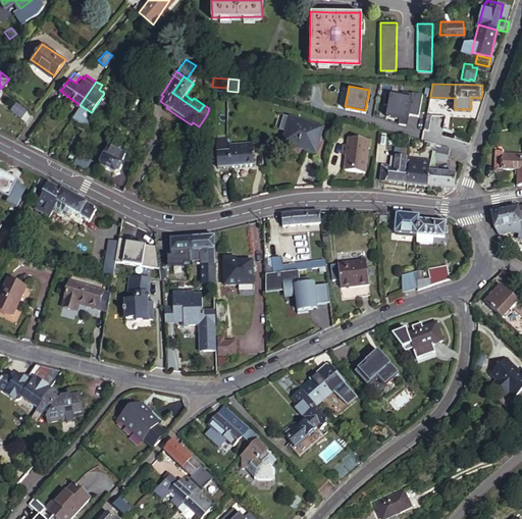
[(409,111),(419,113),(423,92),(413,90),(413,91),(403,89),(402,93),(386,90),(384,101),(388,102),(386,113),(400,115),(399,120),(406,121),(407,112),(409,112),(409,111)]
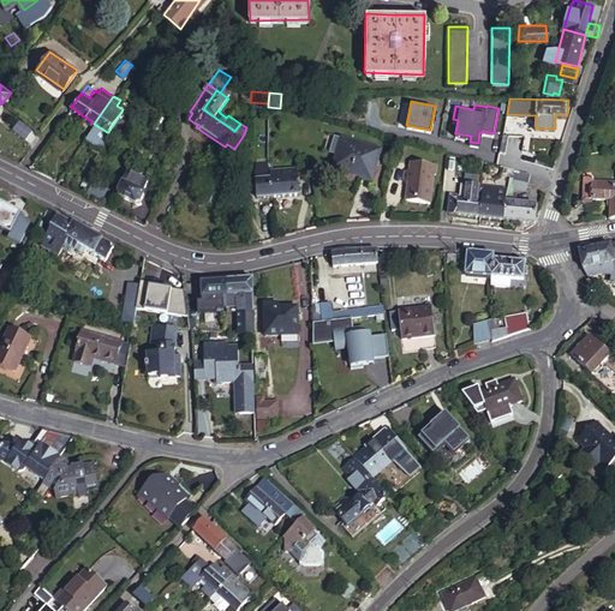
[(124,121),(118,118),(108,132),(114,136),(124,121)]
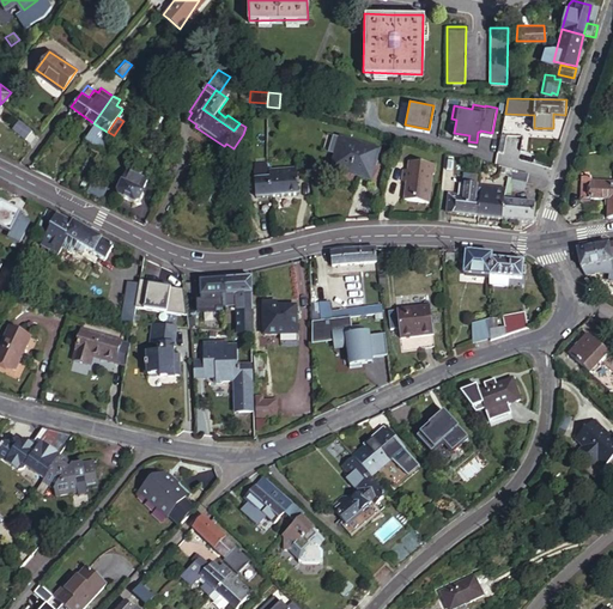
[(32,131),(19,119),(12,127),(25,139),(32,131)]
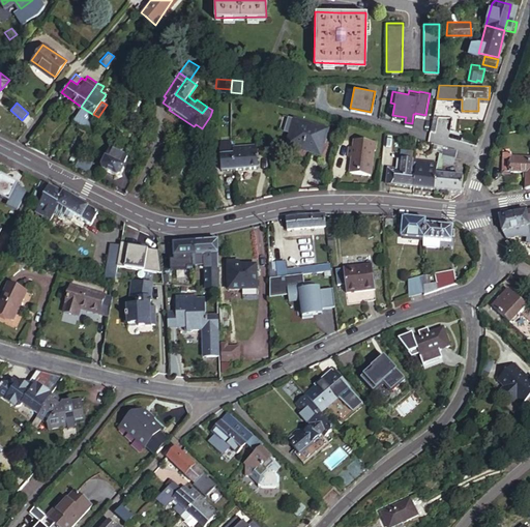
[(81,107),(75,116),(80,120),(79,123),(89,129),(96,117),(92,114),(81,107)]
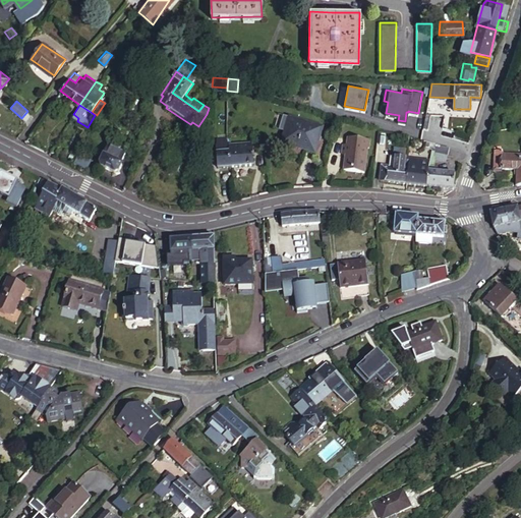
[(317,119),(283,112),(278,137),(312,145),(317,119)]
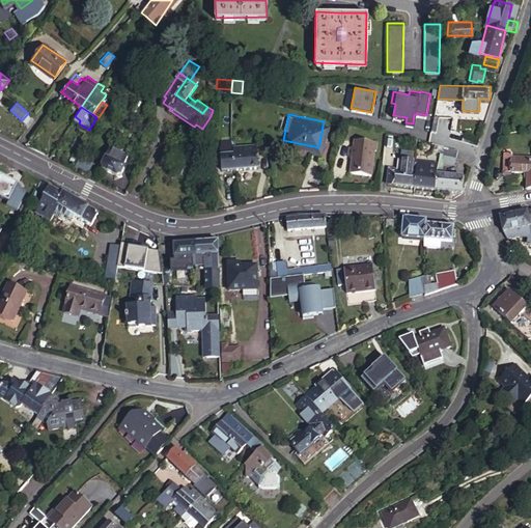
[(253,134),(229,137),(229,140),(229,145),(232,145),(254,143),(253,134)]
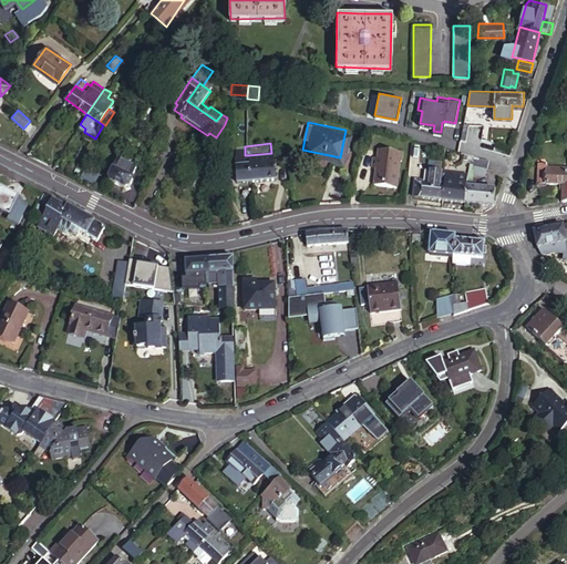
[(398,150),(373,147),(373,155),(369,155),(368,165),(372,166),(370,183),(392,185),(395,159),(397,159),(398,150)]
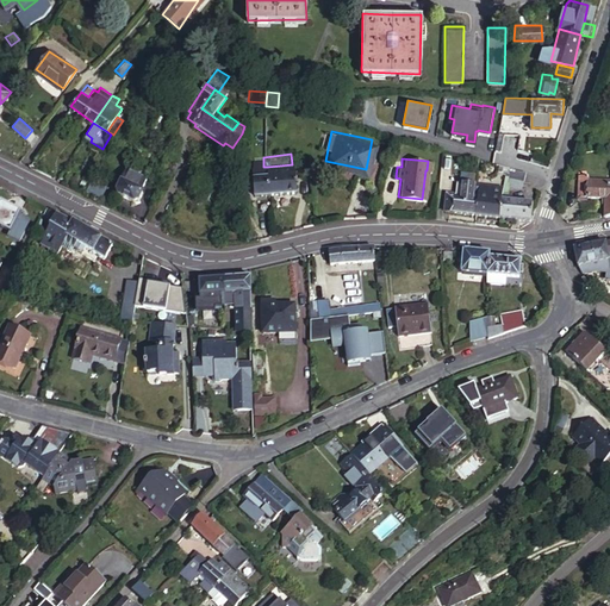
[(483,160),(480,158),(477,169),(486,172),(490,161),(483,160)]
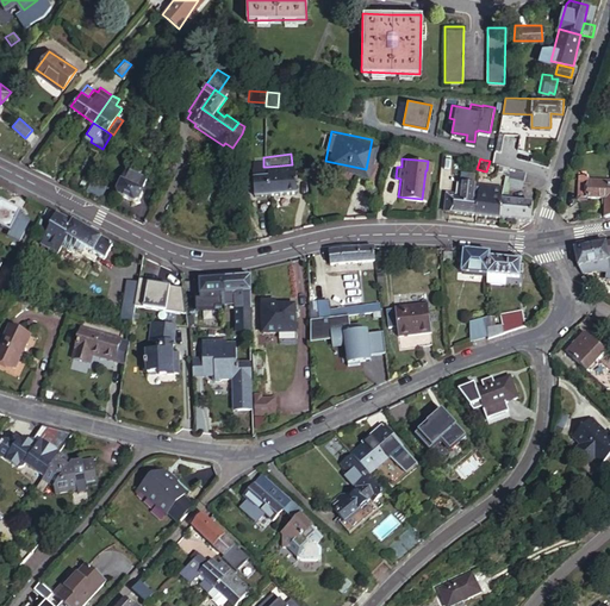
[(293,164),(292,164),(267,167),(269,192),(296,189),(293,164)]
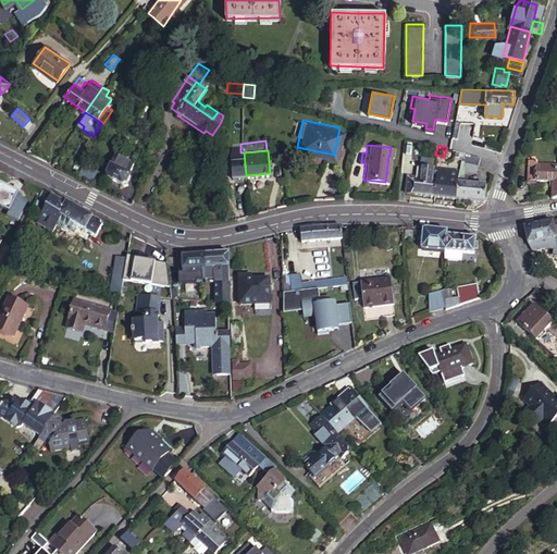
[(463,151),(461,159),(474,161),(477,155),(463,151)]
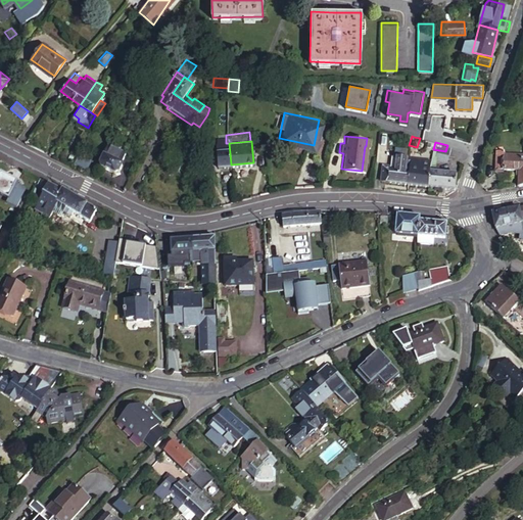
[(226,143),(218,144),(217,144),(220,167),(231,164),(229,143),(226,143)]
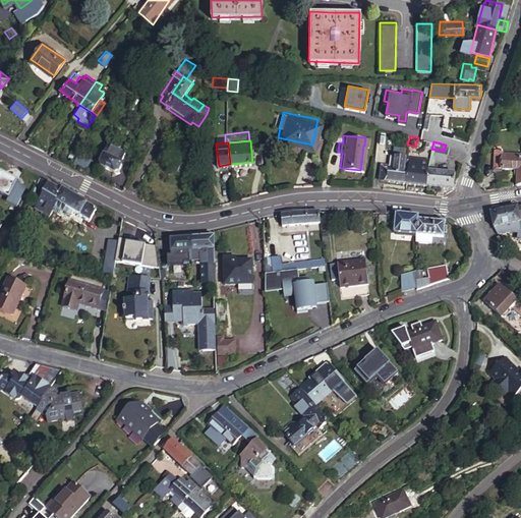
[(115,173),(124,153),(108,145),(99,167),(99,168),(112,175),(115,173)]
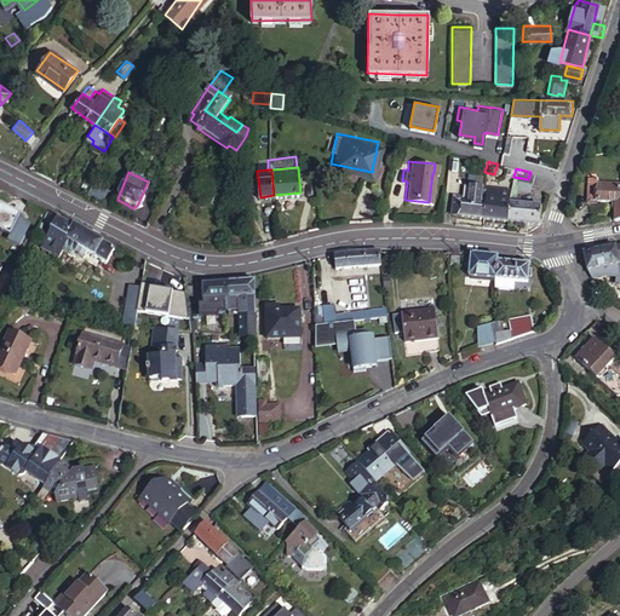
[(528,179),(514,177),(512,184),(516,185),(527,188),(528,179)]
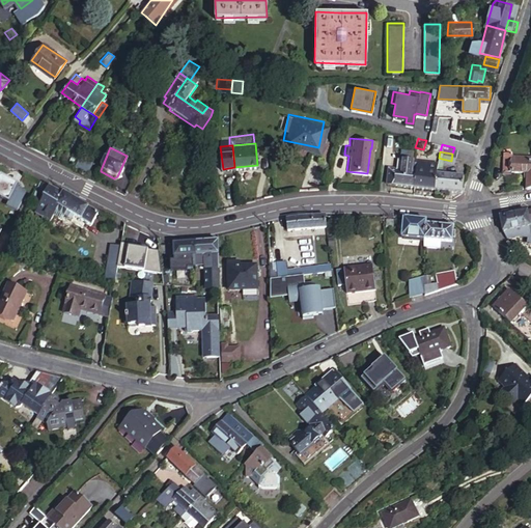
[(530,168),(529,185),(530,184),(530,153),(506,153),(505,169),(514,169),(514,167),(530,168)]
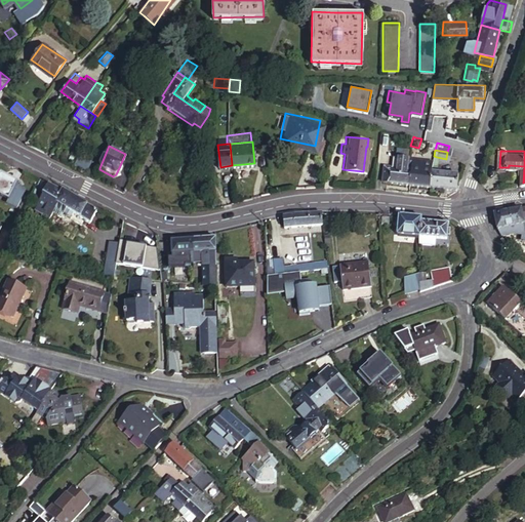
[(409,156),(399,155),(398,166),(408,167),(409,156)]
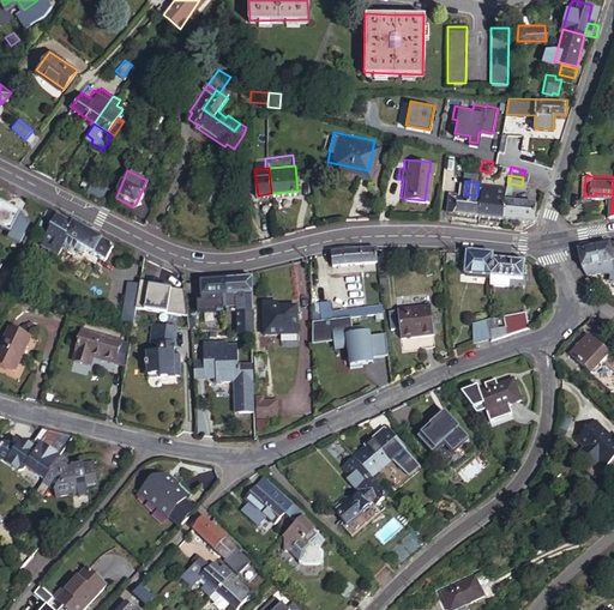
[(492,183),(479,182),(477,195),(481,195),(491,197),(492,183)]
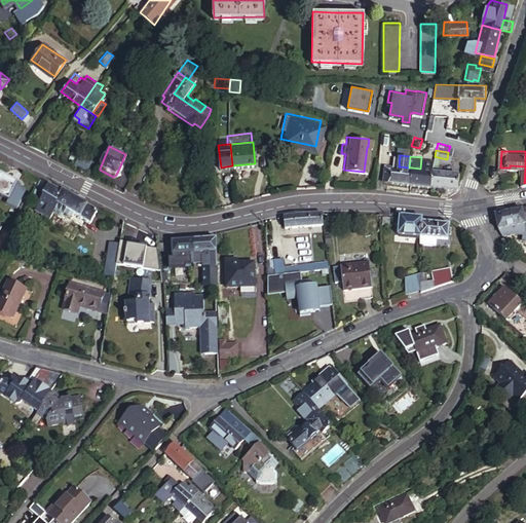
[(431,171),(440,171),(441,166),(437,165),(438,157),(435,156),(433,158),(434,158),(431,171)]
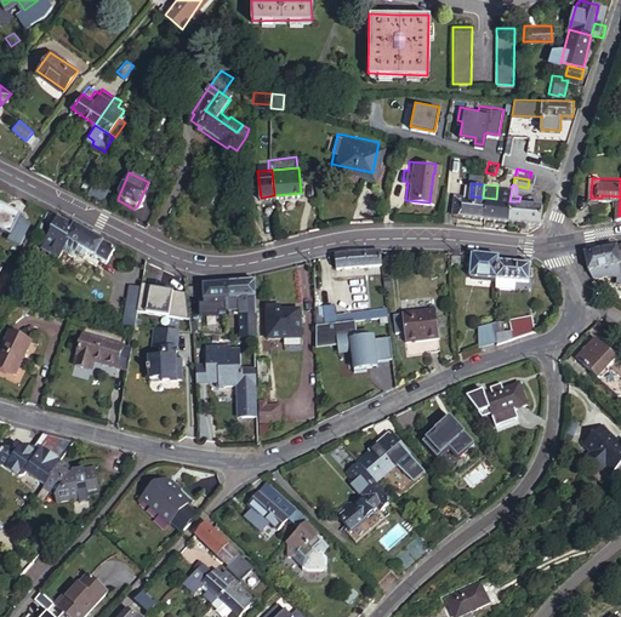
[(102,189),(93,186),(89,193),(97,198),(102,189)]
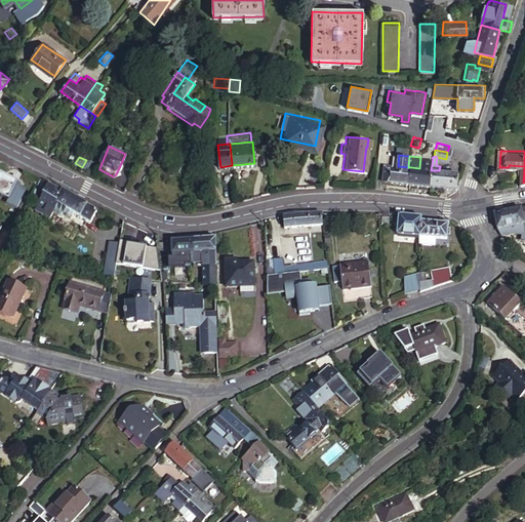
[(433,158),(432,158),(420,157),(419,168),(421,168),(431,170),(433,158)]
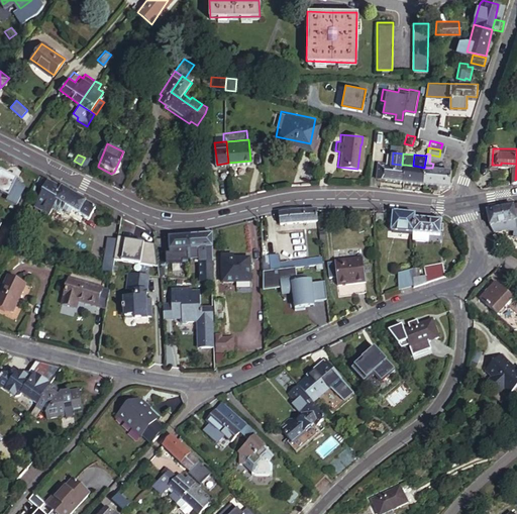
[(374,176),(404,179),(405,165),(402,165),(392,164),(385,163),(380,162),(375,161),(374,176)]
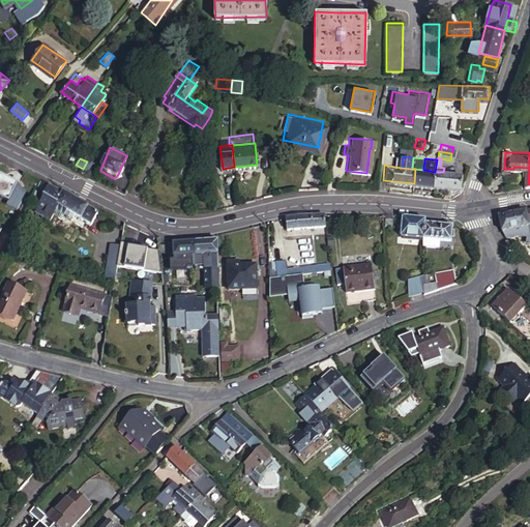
[(414,183),(423,184),(425,170),(423,170),(415,169),(414,183)]
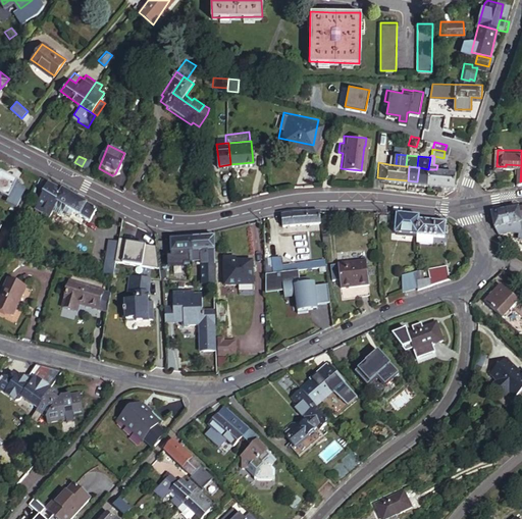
[(427,183),(428,169),(419,167),(417,182),(427,183)]
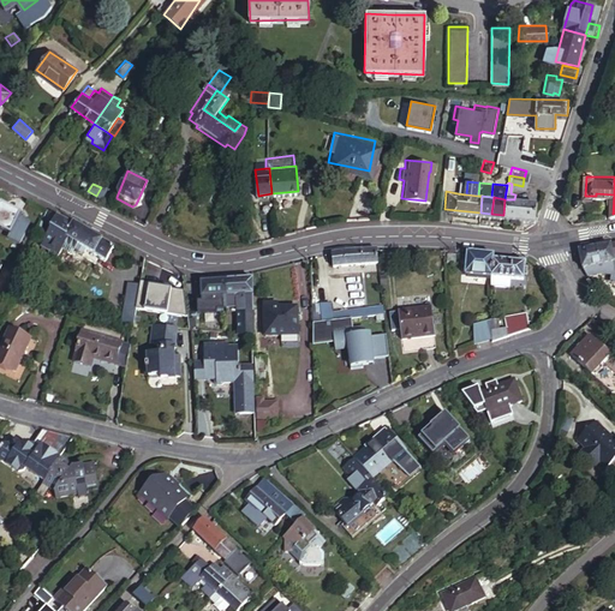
[(0,225),(10,231),(19,210),(0,199),(0,225)]
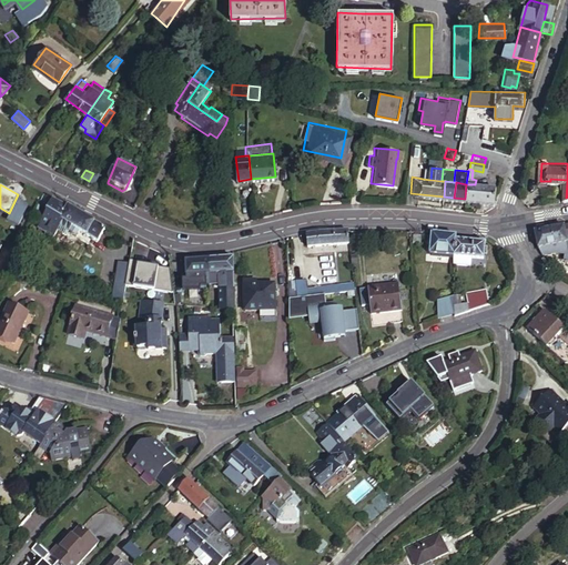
[(475,184),(466,184),(465,199),(476,201),(478,185),(475,184)]
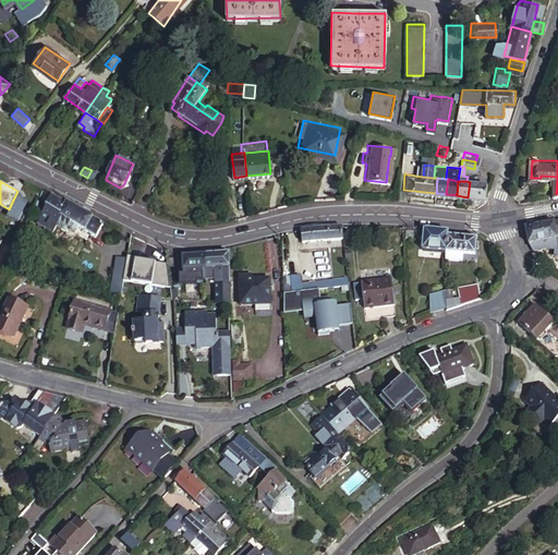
[(486,183),(470,182),(468,197),(484,198),(486,183)]
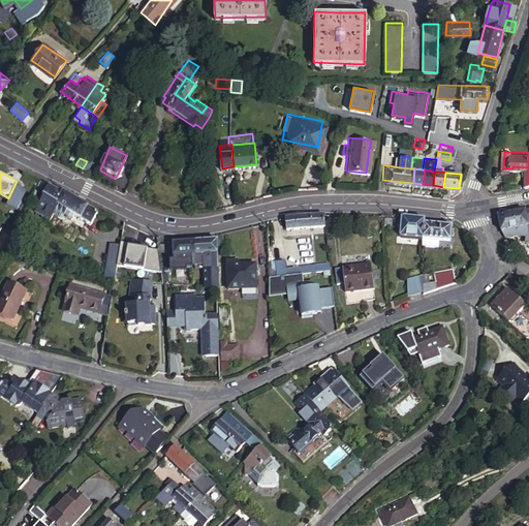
[(40,177),(37,185),(44,189),(49,181),(40,177)]
